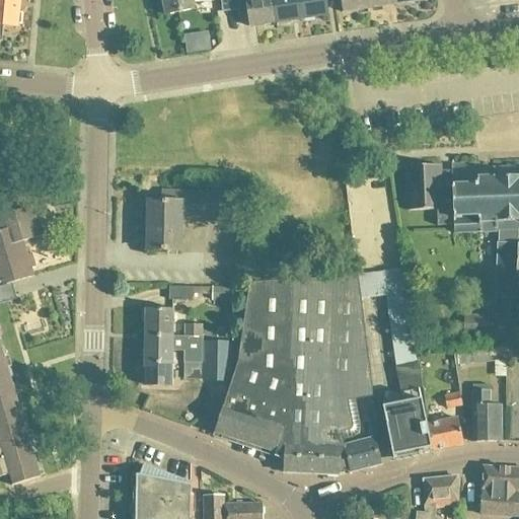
[(0,0),(0,39),(1,39),(3,23),(17,24),(19,0),(0,0)]
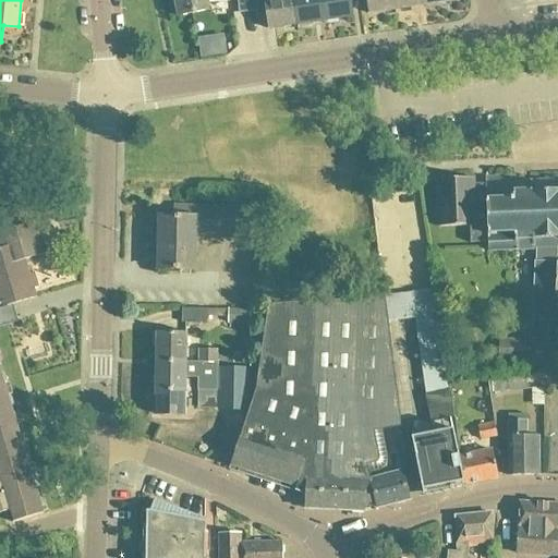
[(256,0),(176,0),(179,13),(209,5),(207,0),(238,0),(240,11),(257,10),(256,0)]
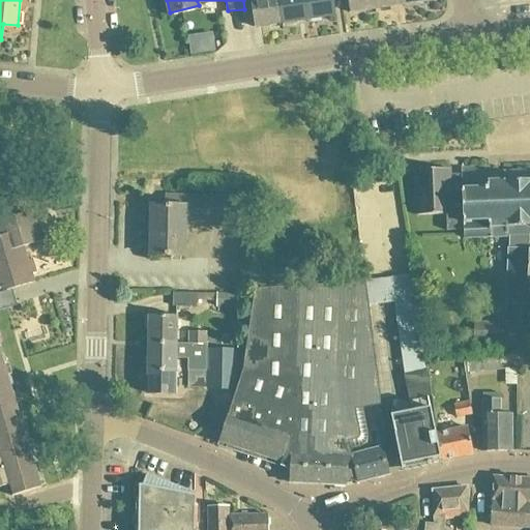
[(278,0),(251,0),(256,26),(283,22),(278,0)]
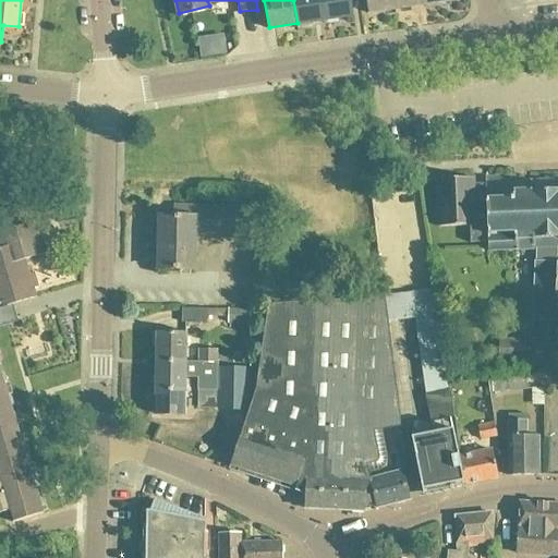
[(322,0),(293,0),(298,23),(325,20),(322,0)]
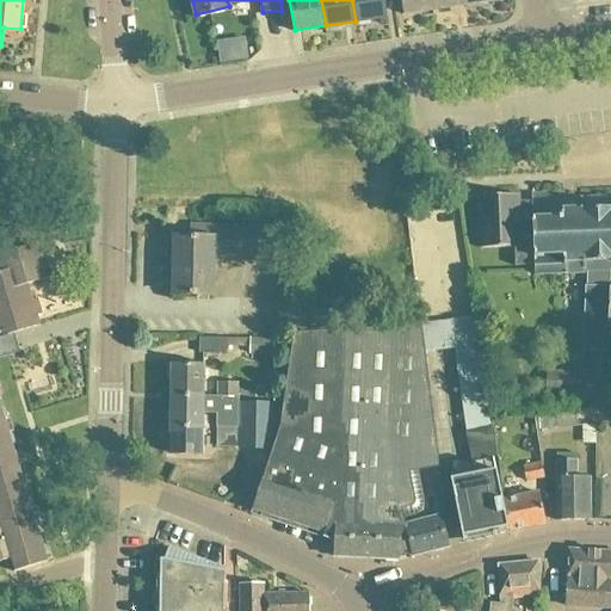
[(383,0),(352,0),(356,22),(386,17),(383,0)]
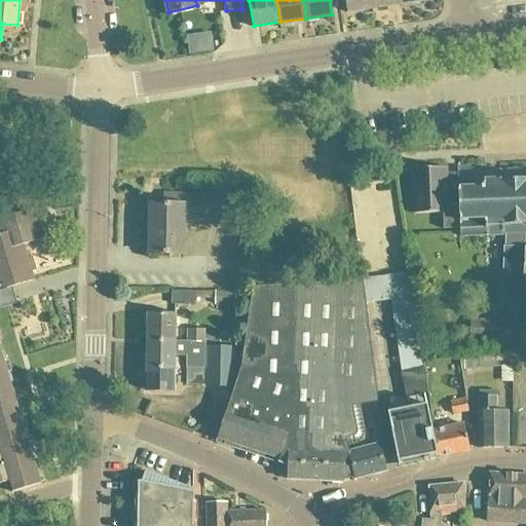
[(346,0),(348,11),(375,8),(373,0),(346,0)]
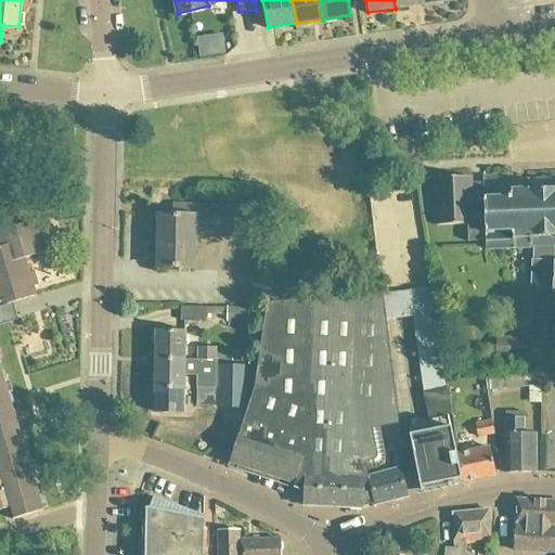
[(554,178),(514,180),(513,175),(482,176),(482,186),(486,242),(486,250),(532,248),(554,247),(554,246),(554,178)]
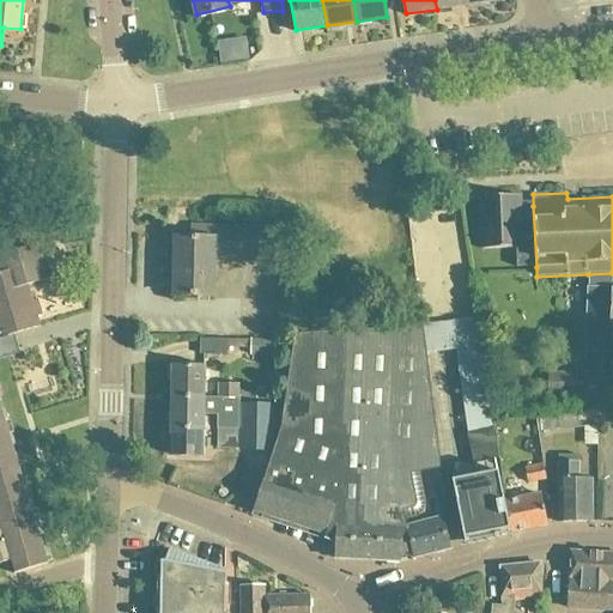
[(536,267),(533,206),(521,207),(520,195),(480,198),(481,250),(515,249),(516,267),(536,267)]
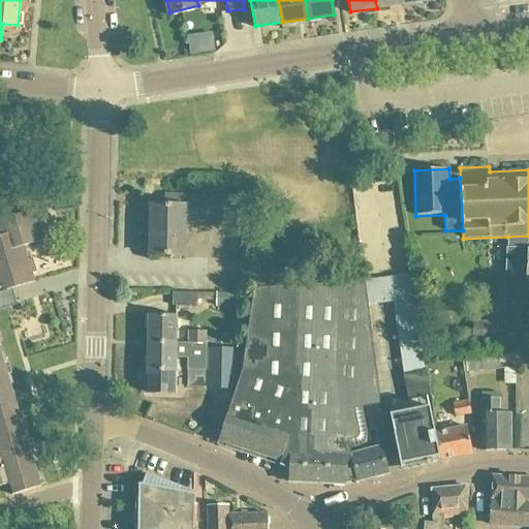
[(165,206),(164,206),(151,206),(150,254),(183,256),(184,225),(197,225),(217,225),(219,196),(170,195),(165,195),(165,206)]
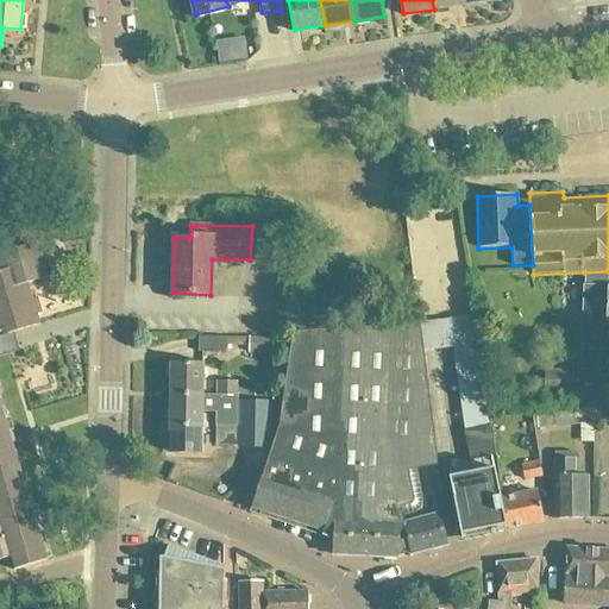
[(0,559),(11,557),(14,569),(49,559),(35,513),(0,399),(0,357),(20,351),(13,332),(41,324),(38,314),(43,313),(38,297),(33,299),(29,282),(50,276),(41,242),(0,253),(0,559)]
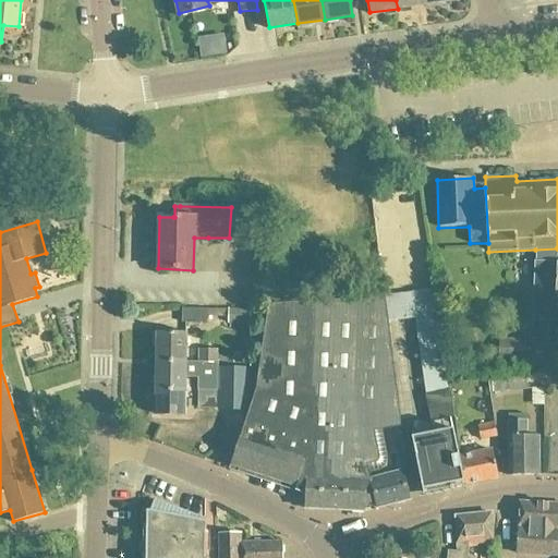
[(557,249),(535,250),(535,262),(532,319),(540,319),(540,347),(557,348),(557,320),(555,320),(556,296),(557,296),(557,263),(557,249)]
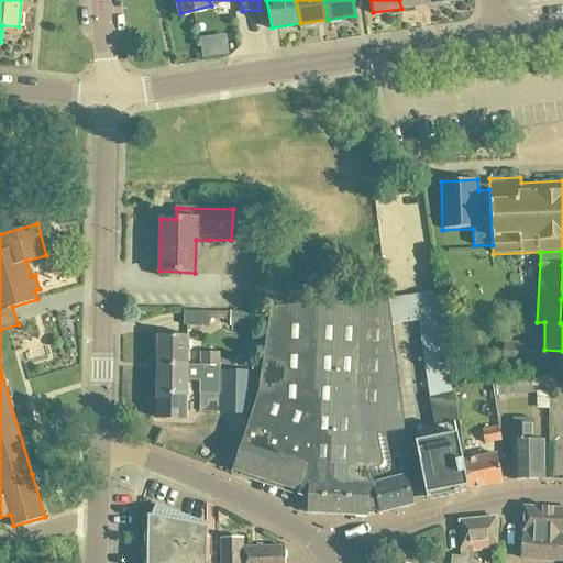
[(256,404),(240,459),(240,461),(310,484),(311,478),(312,478),(341,479),(371,479),(390,474),(410,468),(403,431),(405,430),(401,405),(397,382),(387,300),(271,307),(269,311),(267,328),(256,404)]
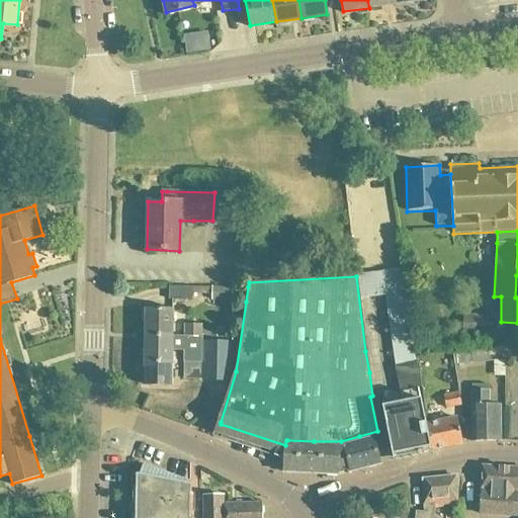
[(169,286),(169,300),(193,300),(193,286),(169,286)]
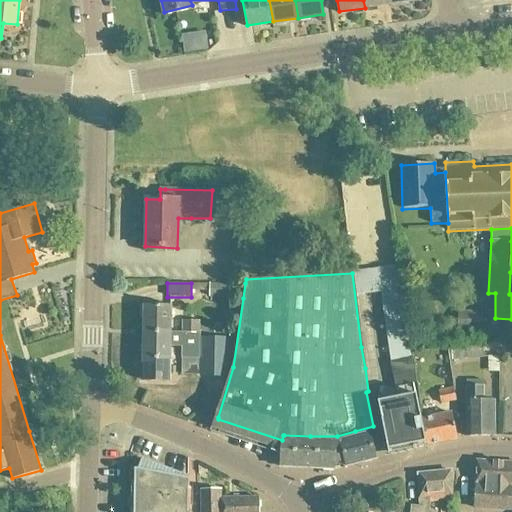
[(243,298),(245,283),(230,283),(210,283),(210,297),(230,297),(243,298)]
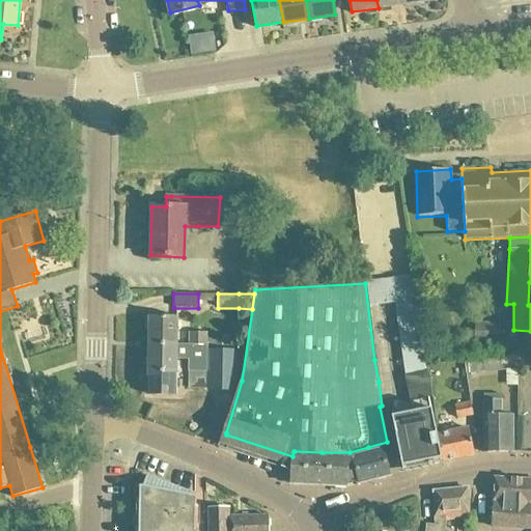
[(148,343),(176,344),(177,316),(148,315),(148,343)]
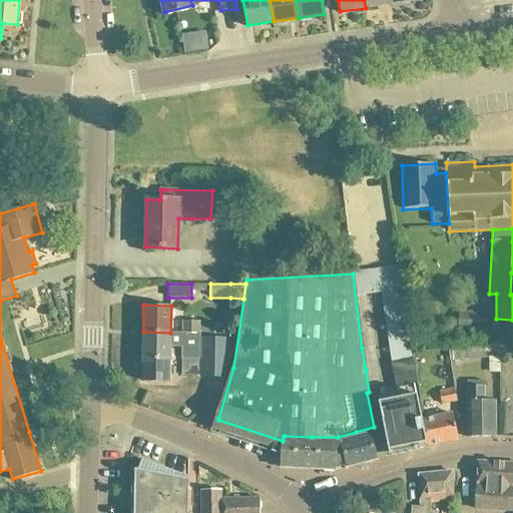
[(460,312),(459,317),(459,330),(485,331),(485,319),(485,312),(460,312)]
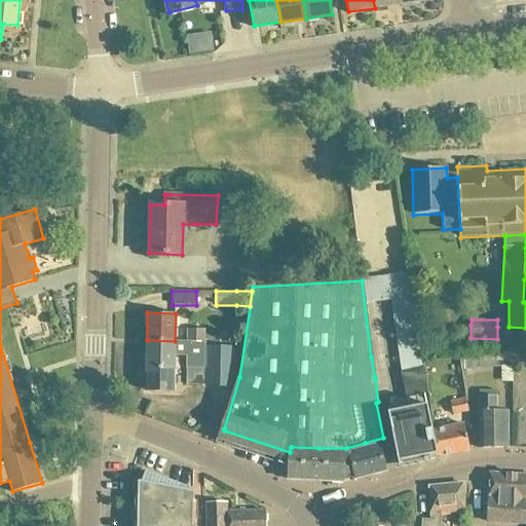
[(187,329),(187,341),(205,341),(205,329),(187,329)]
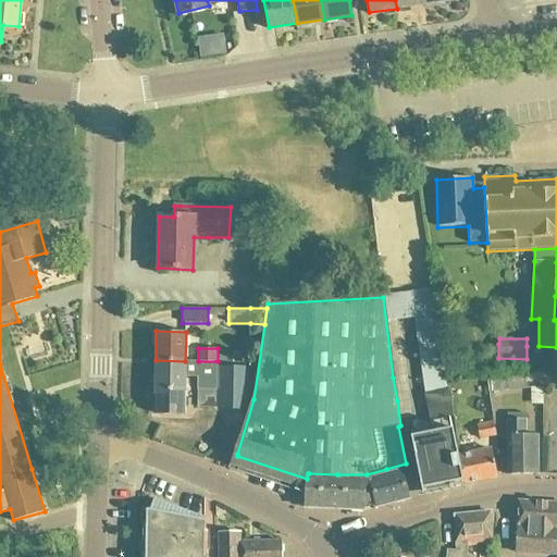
[(156,360),(156,391),(155,415),(185,415),(185,391),(185,376),(198,376),(198,388),(218,390),(218,361),(198,361),(198,362),(185,362),(185,361),(156,360)]
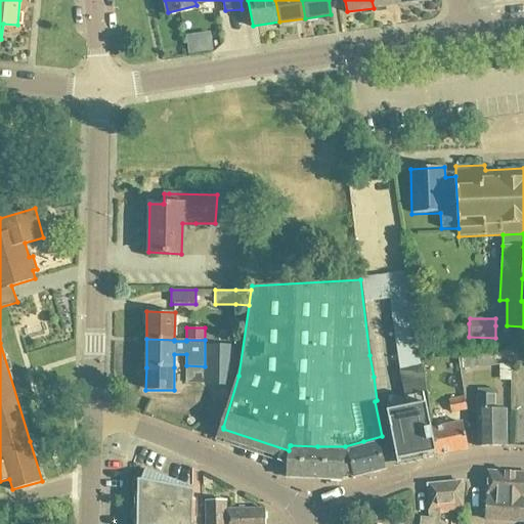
[(391,364),(386,343),(379,344),(384,366),(391,364)]
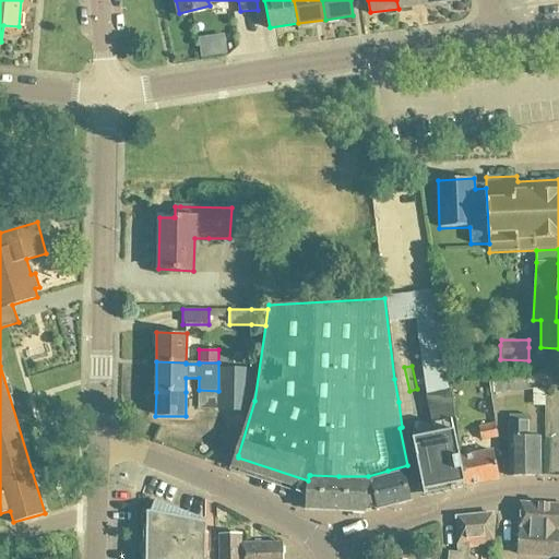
[(527,376),(492,378),(494,393),(530,391),(527,376)]
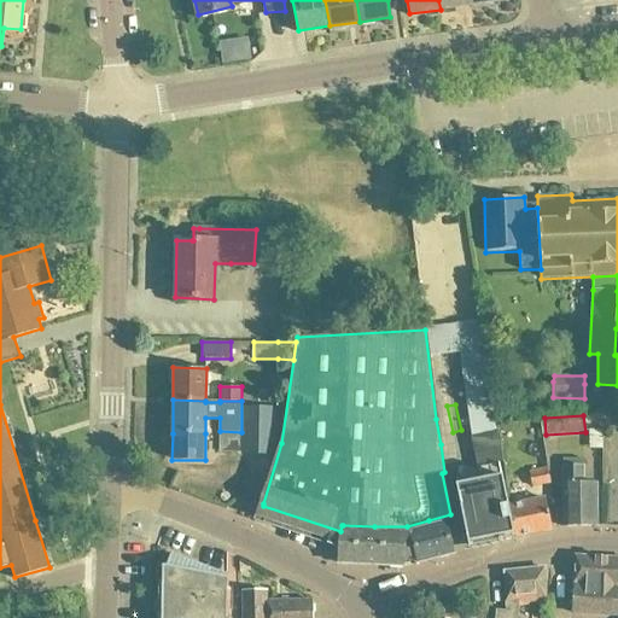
[(570,459),(565,459),(565,526),(596,526),(596,483),(583,483),(583,466),(570,465),(570,459)]
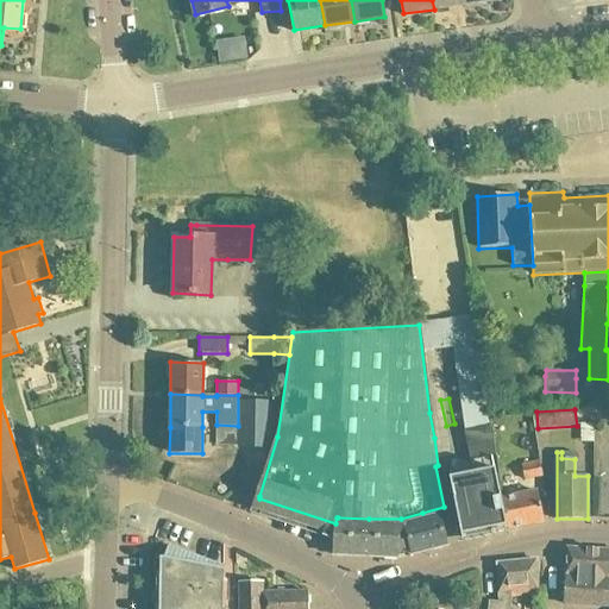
[(522,464),(526,481),(542,477),(540,460),(522,464)]
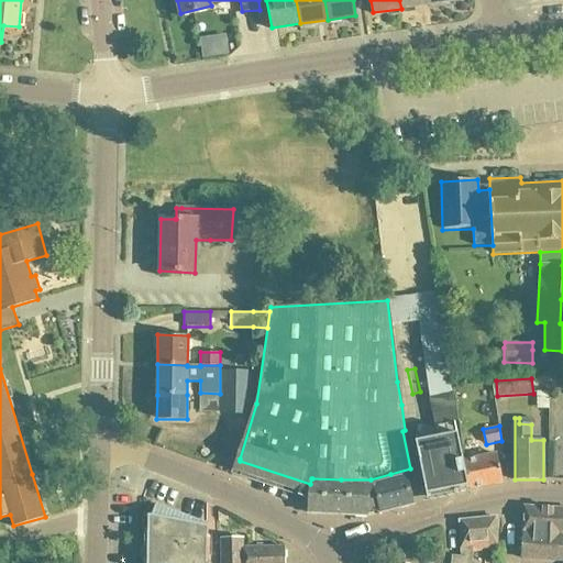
[(428,497),(470,489),(457,433),(416,441),(428,497)]
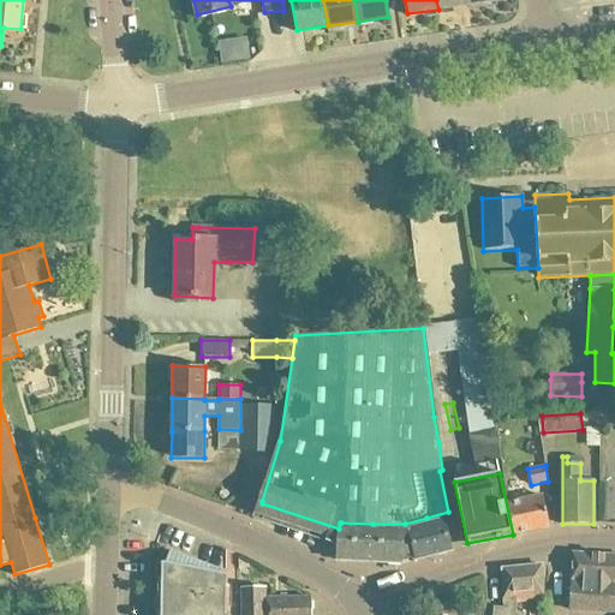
[(508,503),(515,535),(549,526),(543,496),(508,503)]
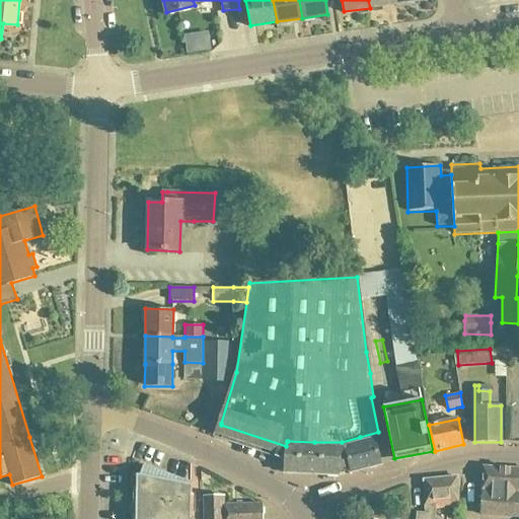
[(360,437),(342,442),(346,469),(351,467),(352,471),(366,468),(380,465),(376,445),(380,444),(378,432),(360,437)]
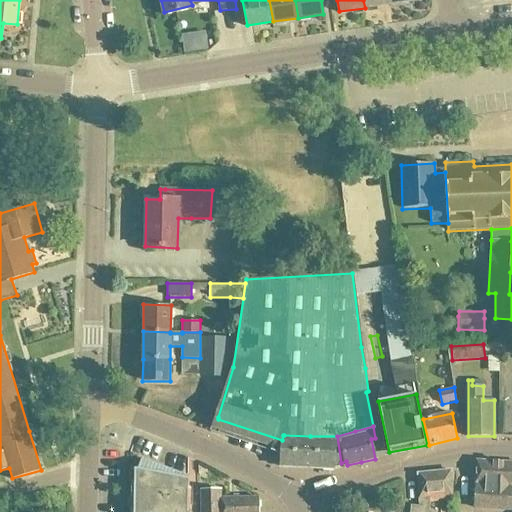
[(283,435),(282,440),(281,466),(309,467),(333,469),(333,465),(341,463),(337,436),(310,436),(284,435),(283,435)]
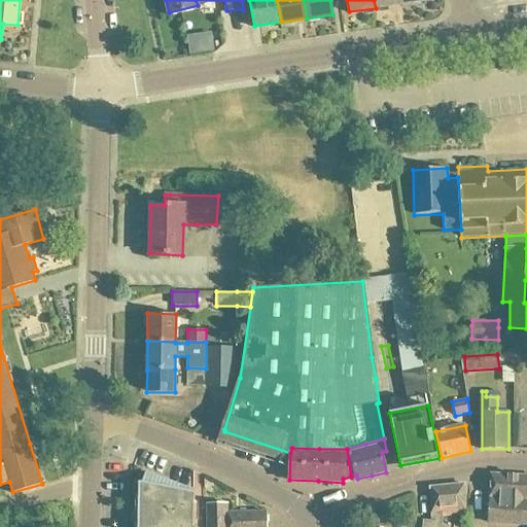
[(132,519),(133,525),(135,525),(135,526),(192,526),(194,491),(146,473),(142,483),(136,483),(136,484),(133,484),(132,490),(133,495),(136,495),(136,513),(133,513),(132,519)]
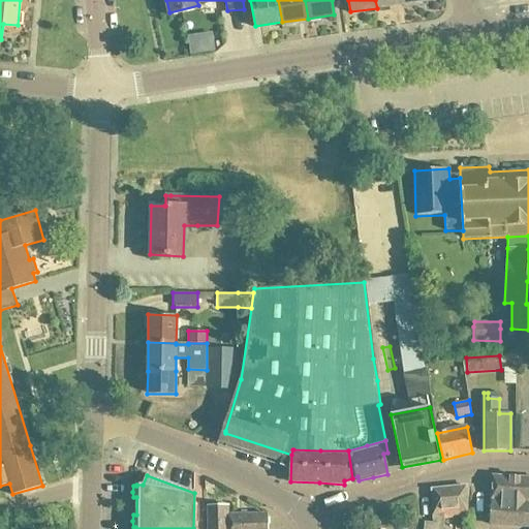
[(512,526),(516,477),(493,476),(491,524),(512,526)]
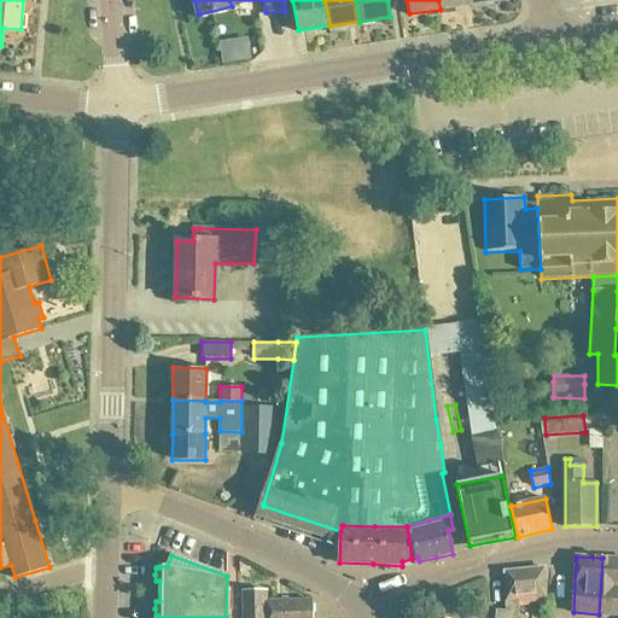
[(617,558),(602,558),(599,614),(617,616),(617,558)]
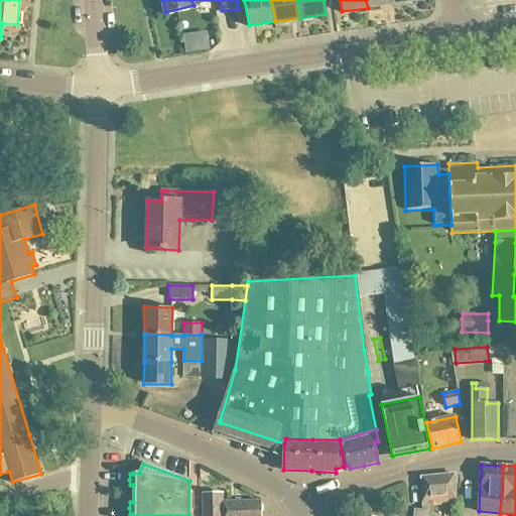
[(422,506),(423,506),(422,510),(414,509),(413,515),(431,515),(433,505),(457,503),(456,475),(422,478),(422,506)]
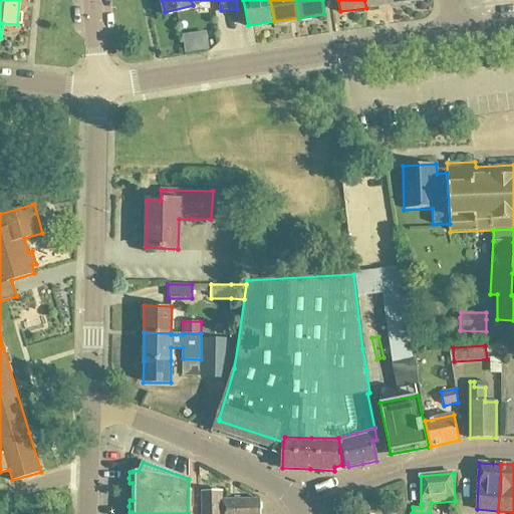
[(260,513),(260,499),(231,499),(222,499),(222,491),(202,492),(202,513),(260,513)]
